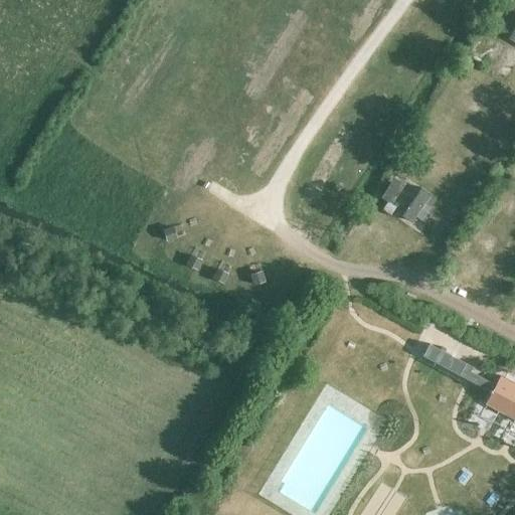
[(491,64),(509,73),(514,61),(514,47),(502,41),(491,64)]
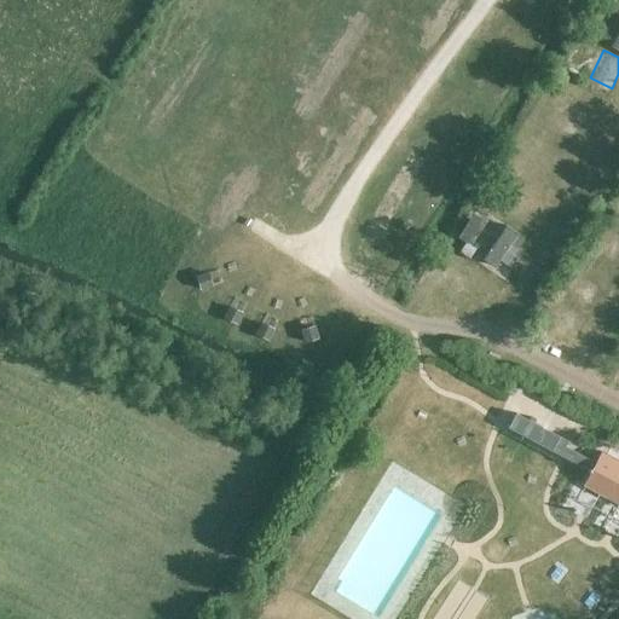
[(485,256),(504,221),(476,206),(461,233),(478,242),(473,249),(485,256)]
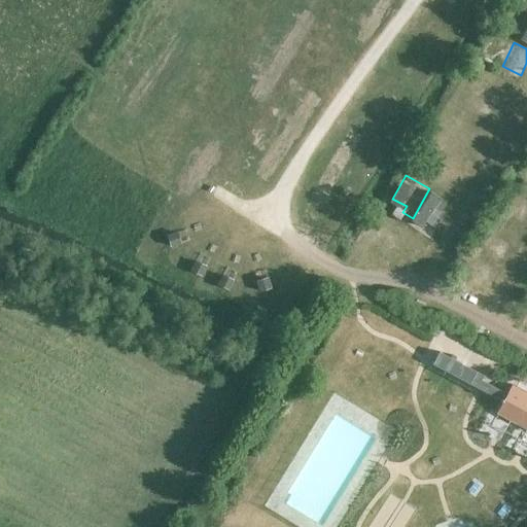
[(428,231),(449,201),(432,189),(412,220),(428,231)]
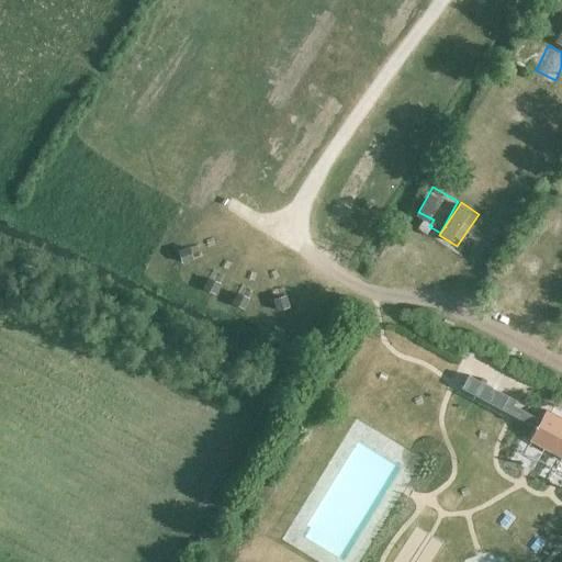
[(469,375),(462,388),(538,428),(530,441),(561,458),(561,405),(557,416),(547,412),(541,420),(513,405),(515,401),(469,375)]
